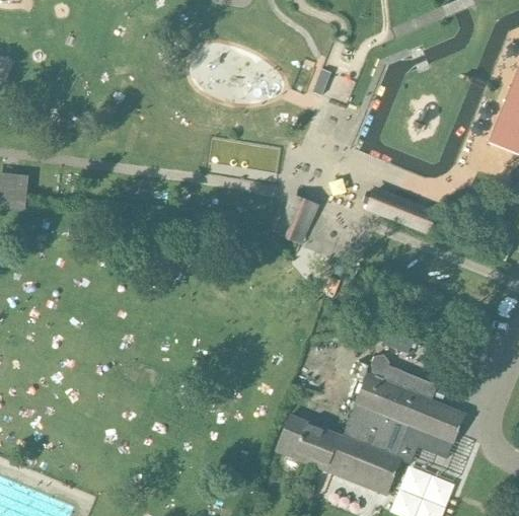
[(499,113),(488,141),(518,153),(518,62),(505,98),(499,113)]
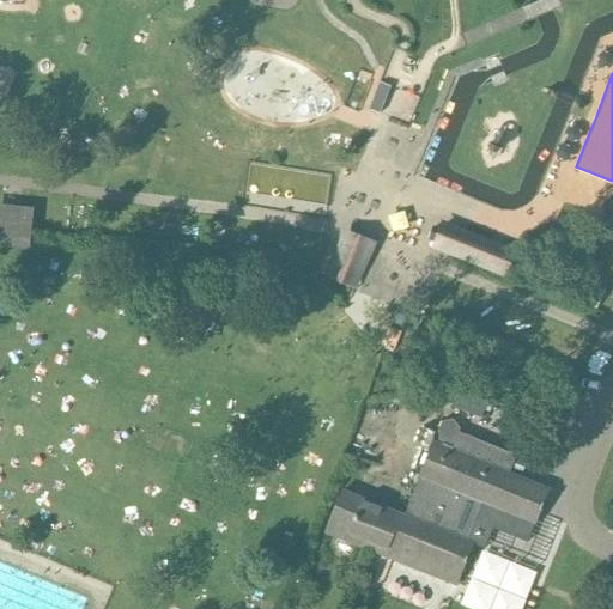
[(0,244),(30,248),(31,230),(34,205),(0,201),(0,244)]
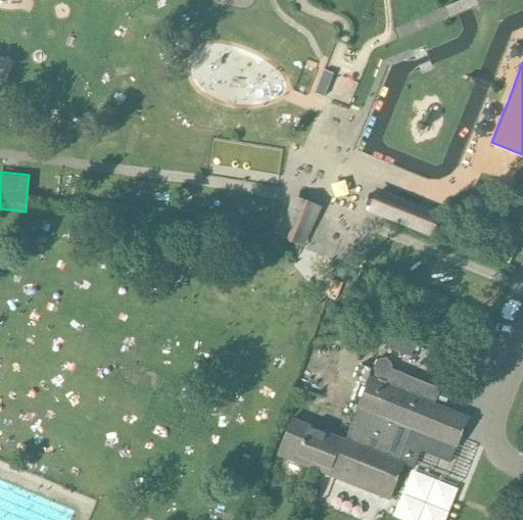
[(432,237),(441,211),(378,187),(368,213),(383,219),(432,237)]
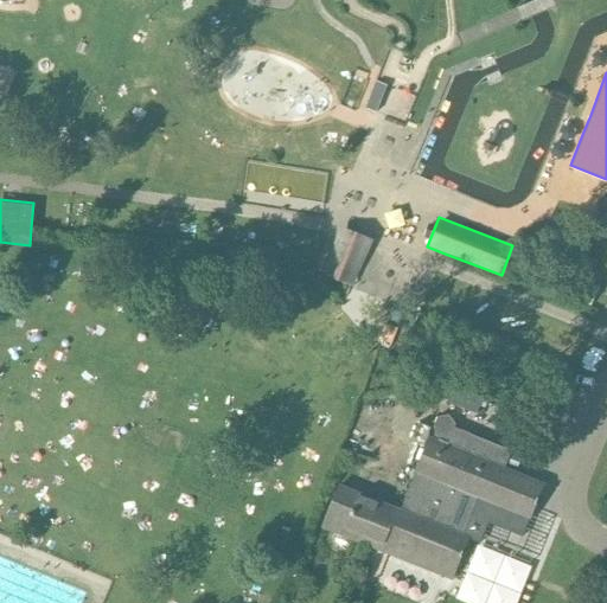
[(352,287),(372,242),(342,229),(323,275),(352,287)]
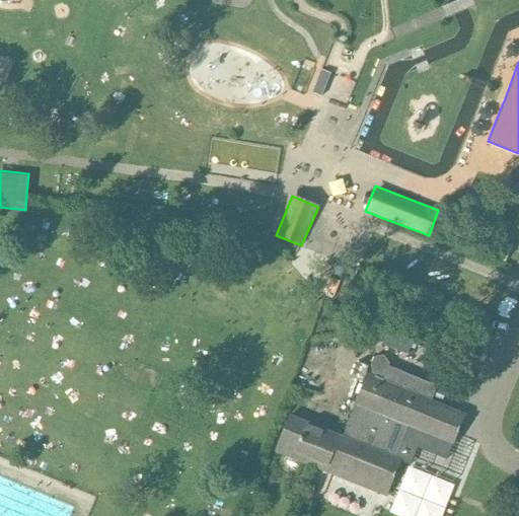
[(389,329),(384,343),(408,352),(408,351),(413,339),(403,335),(389,329)]
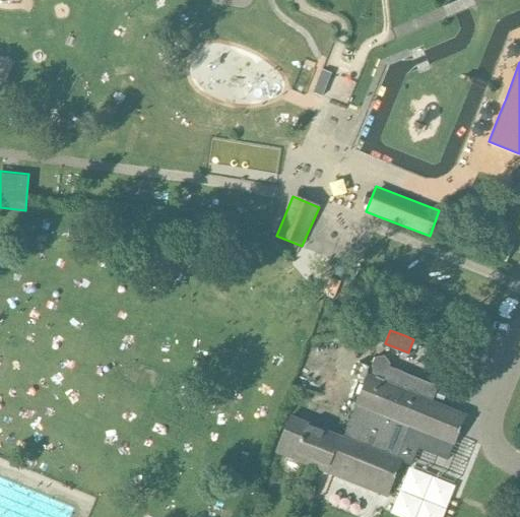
[(438,385),(388,365),(389,361),(384,357),(374,356),(371,364),(374,367),(370,376),(367,375),(355,403),(356,403),(355,407),(343,436),(291,414),(276,451),(388,496),(398,470),(402,460),(397,458),(403,442),(445,458),(463,412),(440,403),(432,400),(438,385)]
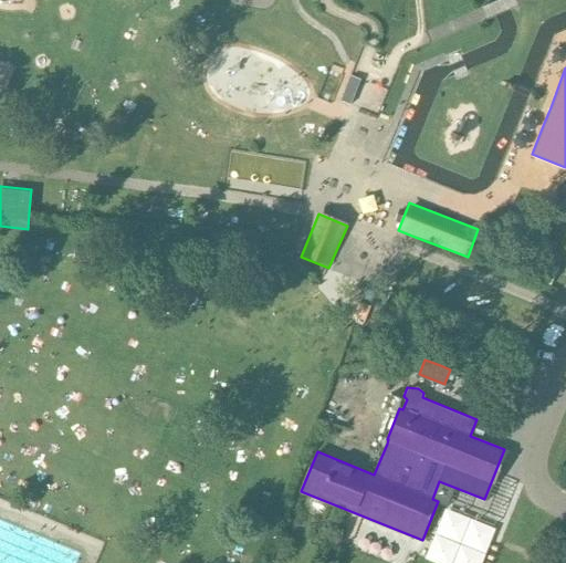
[(390,392),(384,412),(396,416),(399,408),(402,409),(407,399),(404,396),(402,397),(390,392)]
